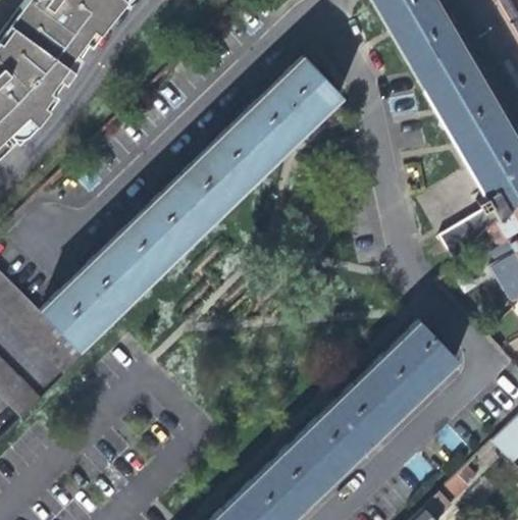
[(128,1),(127,0),(80,0),(79,1),(76,0),(29,0),(19,12),(0,38),(0,161),(2,159),(26,138),(61,93),(80,64),(109,23),(128,1)]
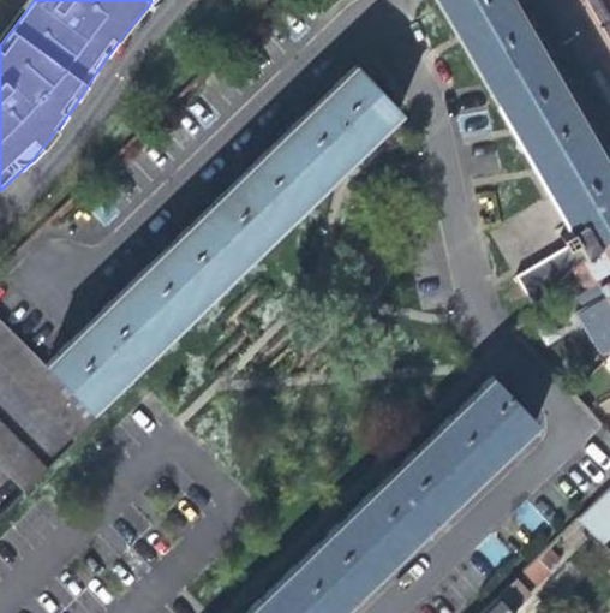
[(594,219),(606,244),(609,242),(609,167),(585,124),(515,4),(513,0),(440,0),(574,230),(594,219)]
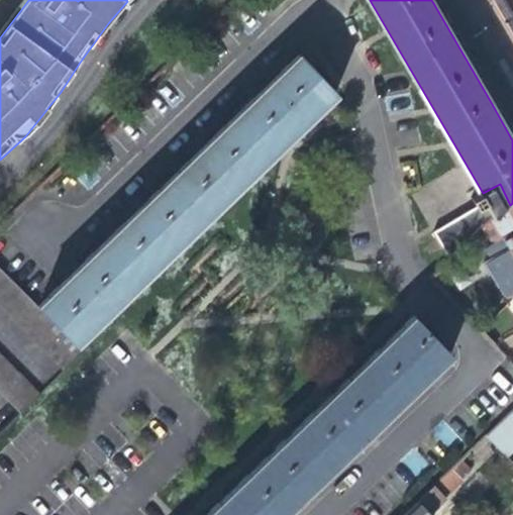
[(39,306),(77,345),(337,95),(302,58),(267,91),(216,139),(163,190),(102,246),(39,306)]
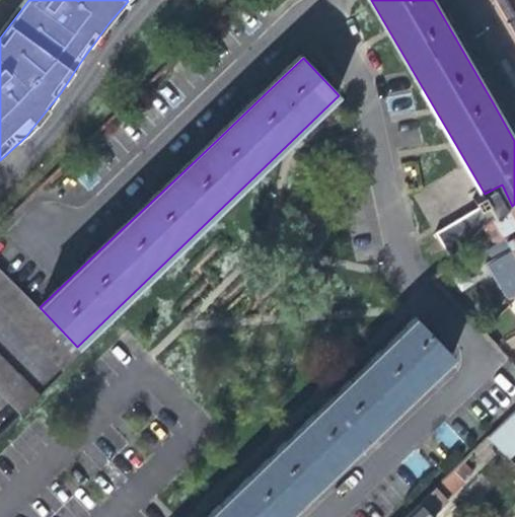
[(514,67),(511,61),(504,65),(514,84),(514,67)]
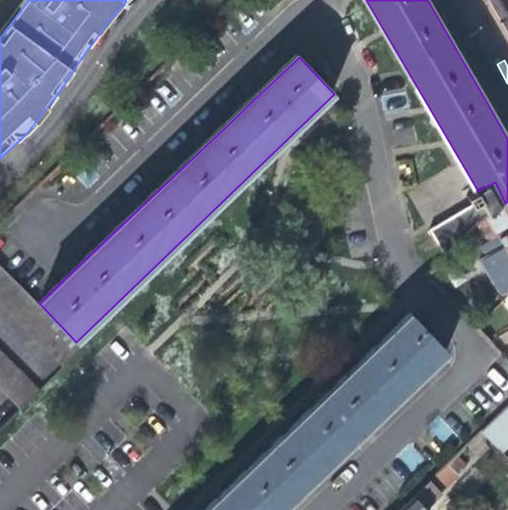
[(480,228),(505,203),(495,182),(478,191),(470,196),(475,205),(431,230),(449,260),(480,228)]
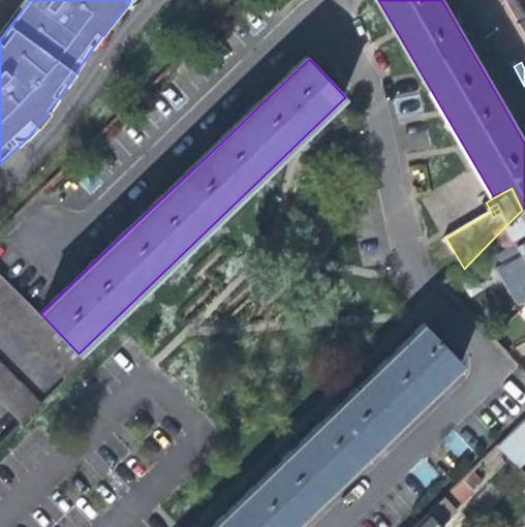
[(524,214),(522,210),(496,236),(501,244),(511,247),(518,244),(515,239),(524,233),(524,214)]
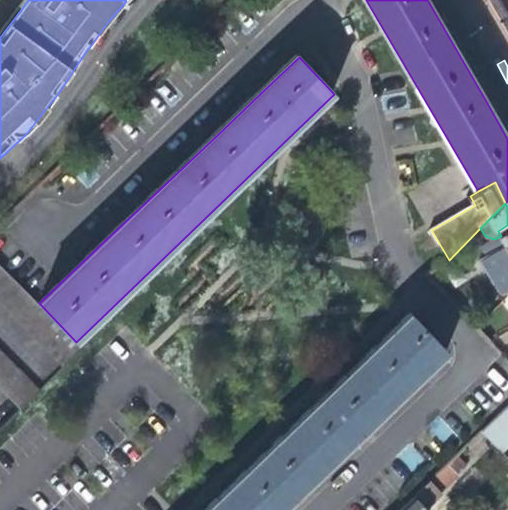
[(507,249),(498,254),(507,269),(507,249)]
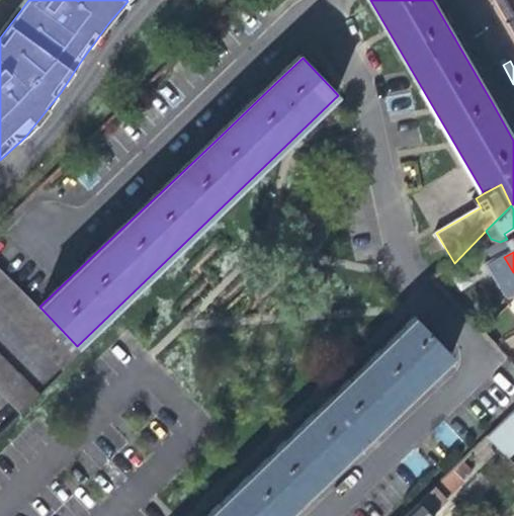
[(0,305),(65,373),(85,353),(77,346),(39,307),(0,265),(0,305)]
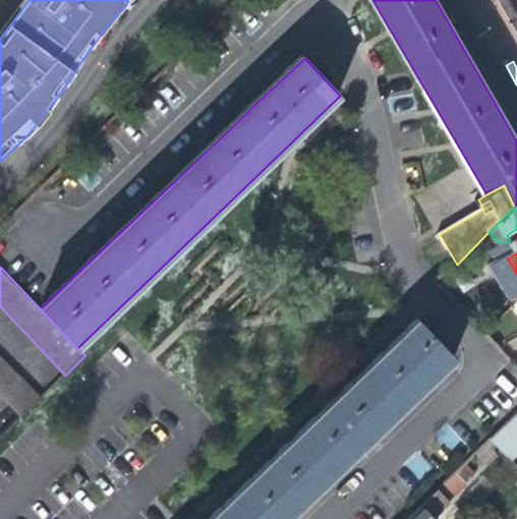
[(436,381),(457,359),(421,321),(215,518),(292,518),(309,503),(377,441),(436,381)]
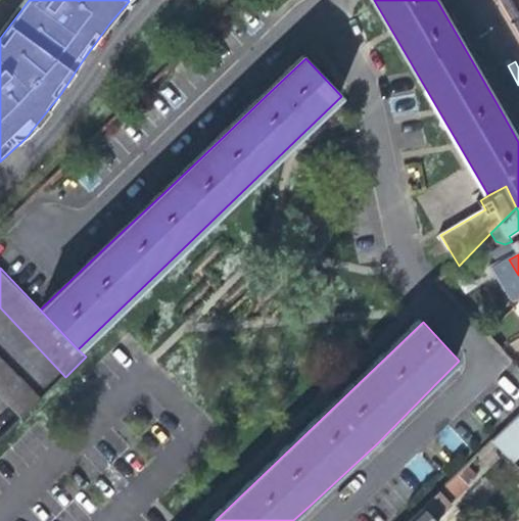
[(0,398),(20,421),(41,400),(0,358),(0,398)]
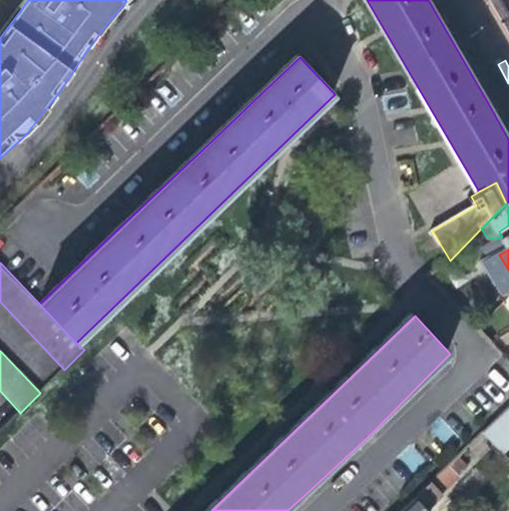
[(508,412),(486,434),(505,454),(508,451),(508,412)]
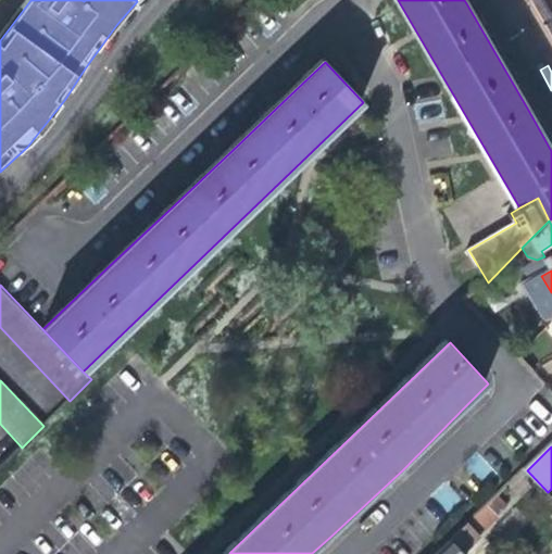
[(492,504),(439,553),(467,553),(484,538),(480,536),(502,514),(492,504)]
